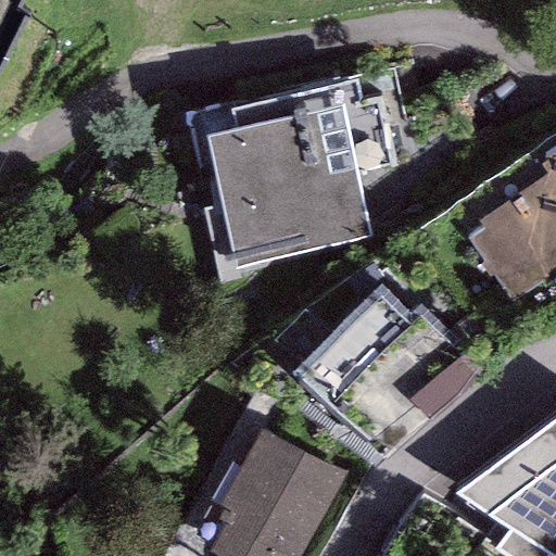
[(368,68),(177,118),(224,269),(377,240),(356,177),(400,166),(368,68)]
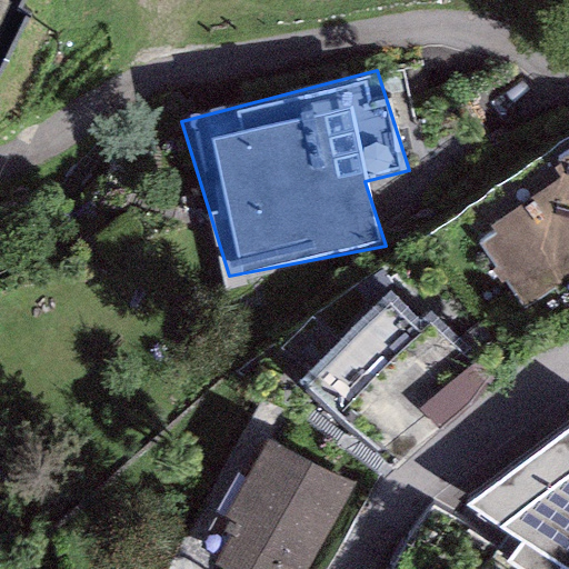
[(568,156),(552,168),(559,178),(489,227),(495,235),(479,246),(525,310),(556,288),(560,293),(568,287),(568,156)]
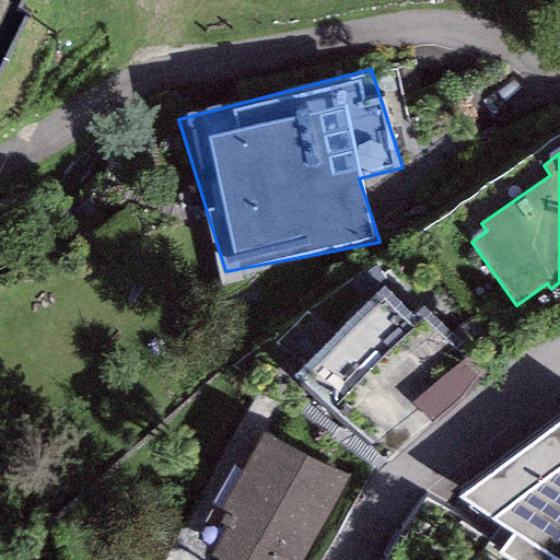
[(419,323),(382,288),(293,376),(394,462),(483,373),(423,319),(419,323)]
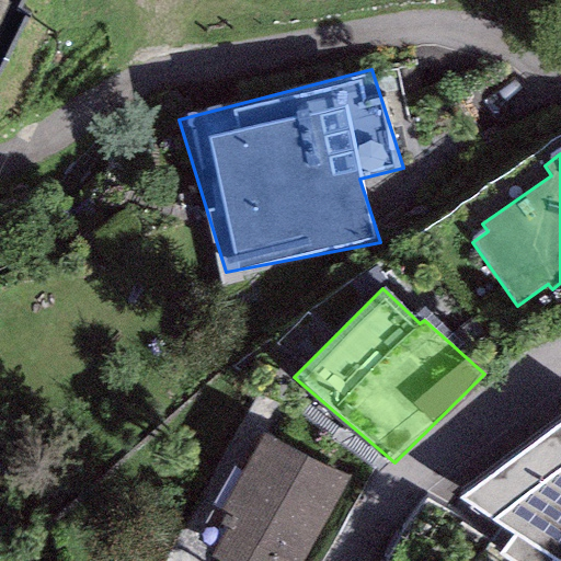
[(560,560),(560,422),(459,499),(558,560),(560,560)]
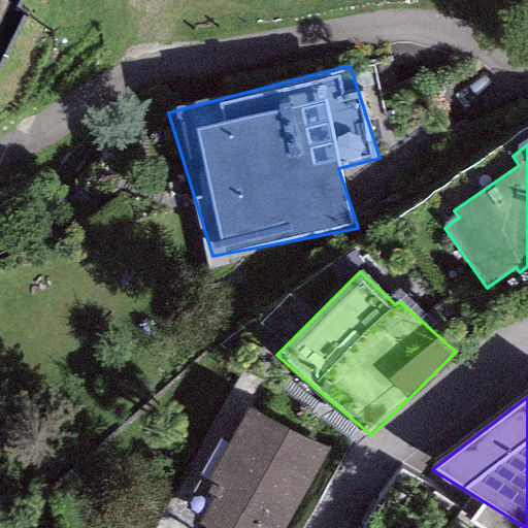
[(285,527),(327,450),(246,407),(207,481),(211,483),(206,493),(212,497),(199,523),(207,527),(285,527)]
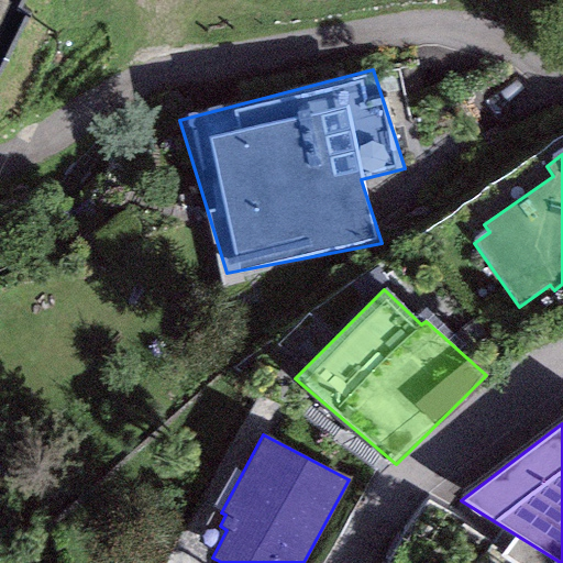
All buildings are outlined.
